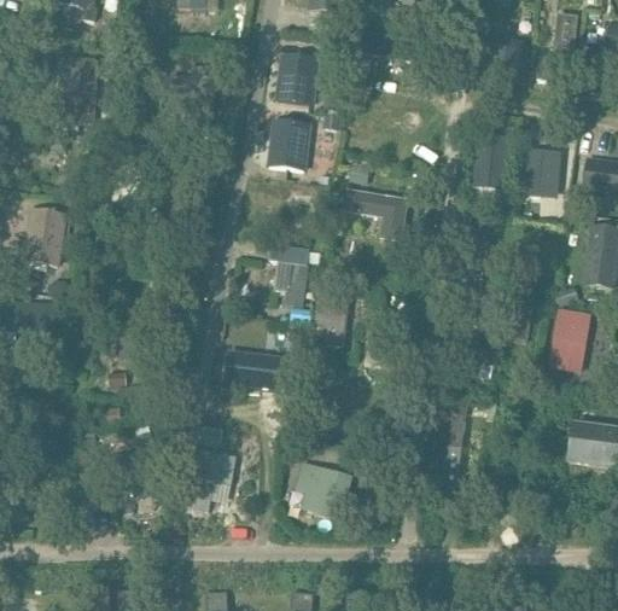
[(94,6),(94,0),(64,0),(77,3),(85,7),(83,18),(97,19),(98,7),(94,6)]
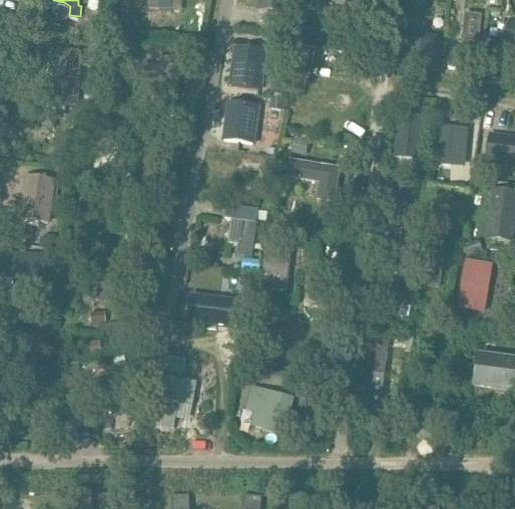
[(287,9),(288,0),(255,0),(254,6),(287,9)]
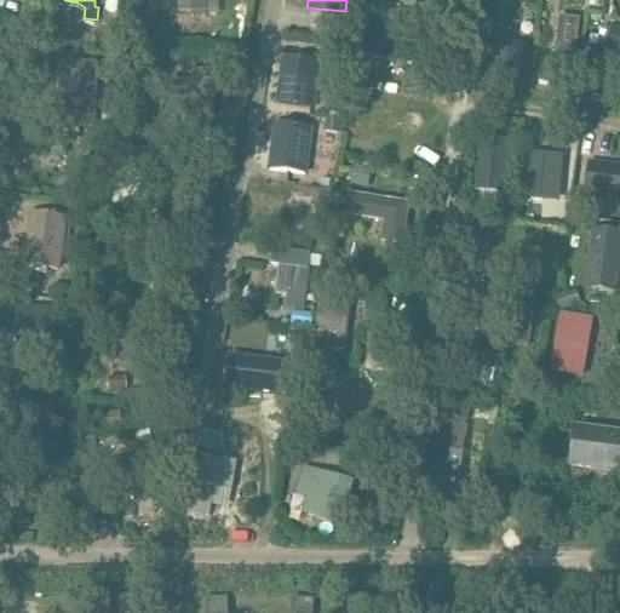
[(449,17),(451,0),(417,0),(415,13),(449,17)]
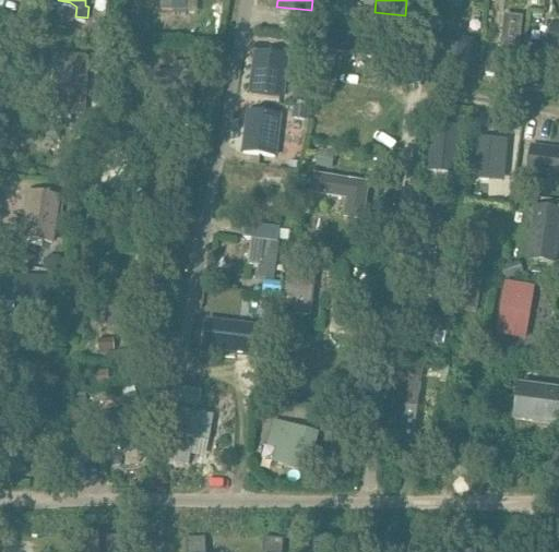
[(522,75),(527,10),(503,8),(501,48),(488,47),(487,72),(522,75)]
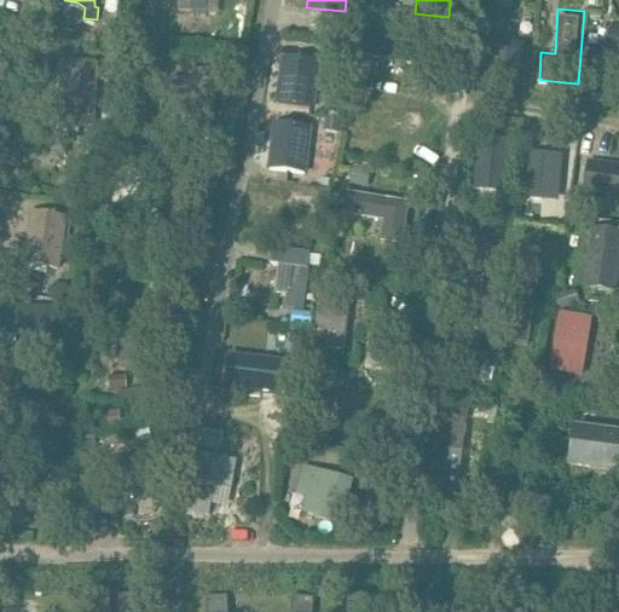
[(106,24),(106,29),(109,33),(114,34),(117,30),(119,26),(116,22),(111,21),(106,24)]
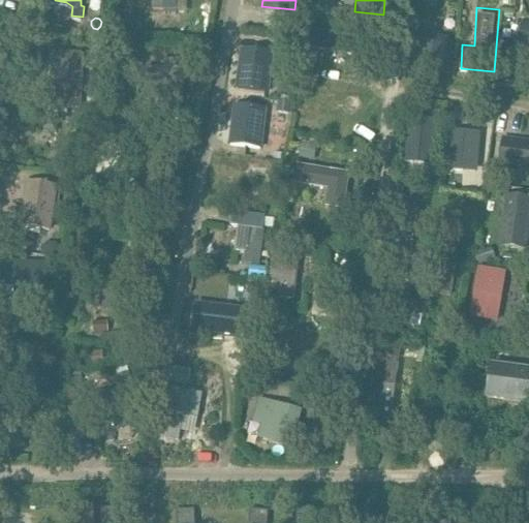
[(520,34),(520,37),(528,38),(528,19),(522,19),(521,22),(520,34)]
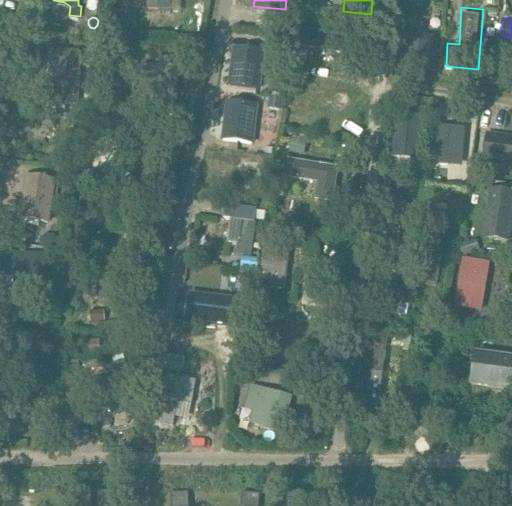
[(295,23),(293,41),(348,50),(351,33),(295,23)]
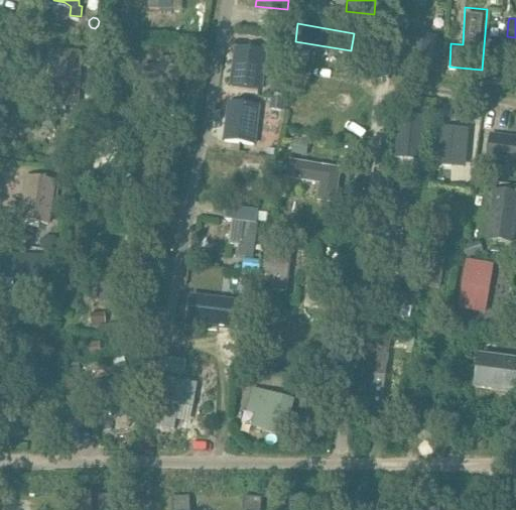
[(442,37),(437,31),(410,28),(404,33),(400,67),(438,71),(442,37)]
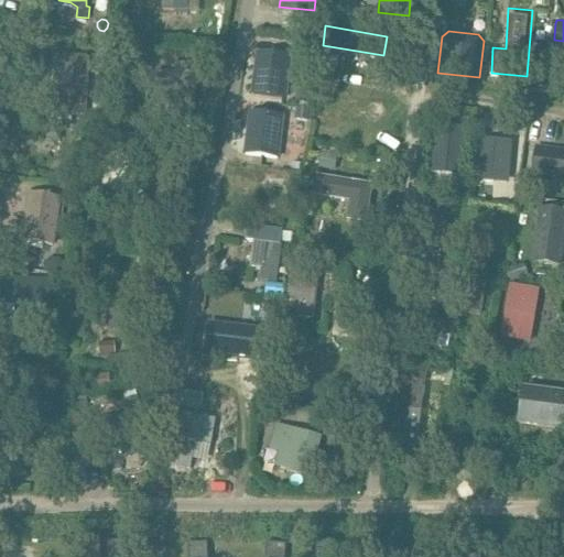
[(258,45),(251,89),(283,94),(290,50),(258,45)]
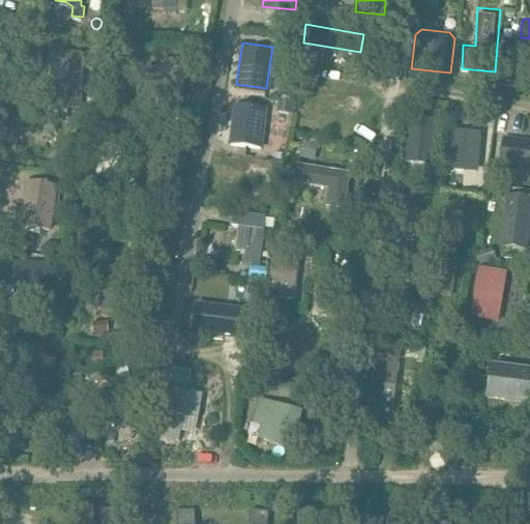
[(81,107),(83,49),(52,48),(50,106),(52,106),(52,110),(66,111),(66,107),(81,107)]
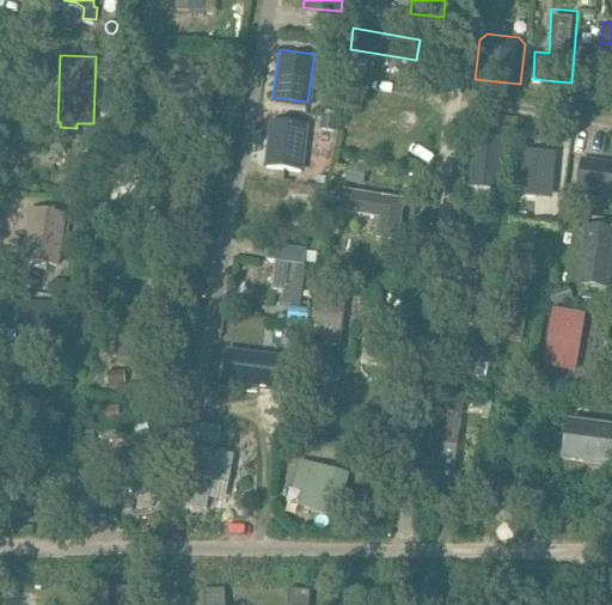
[(213,71),(201,71),(201,62),(188,62),(188,71),(166,71),(166,109),(199,109),(200,83),(214,83),(213,71)]
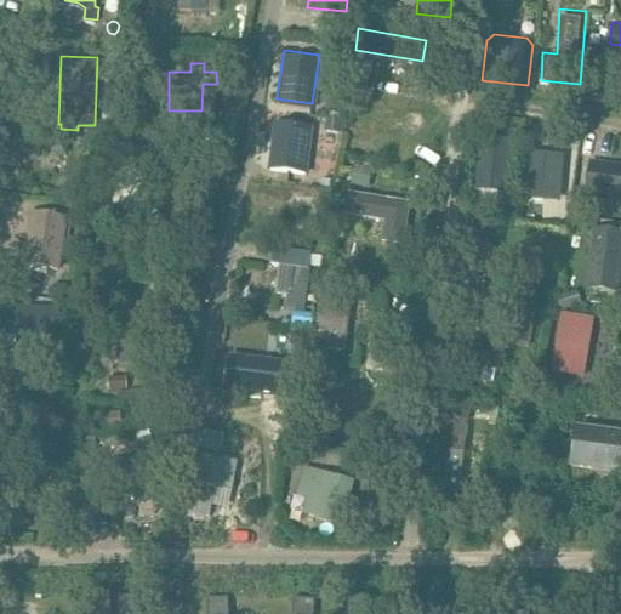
[(586,67),(585,83),(602,84),(603,68),(586,67)]
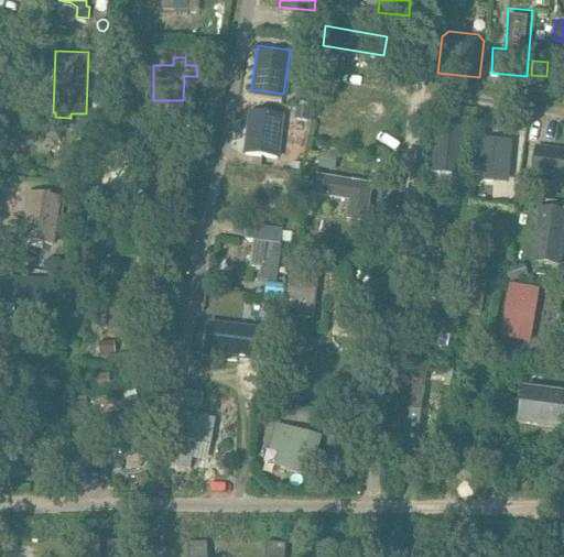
[(318,63),(316,76),(332,77),(333,65),(318,63)]
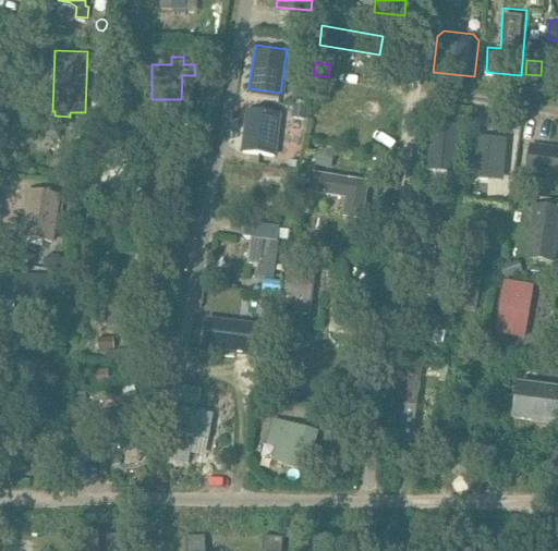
[(276,152),(283,110),(247,105),(240,147),(276,152)]
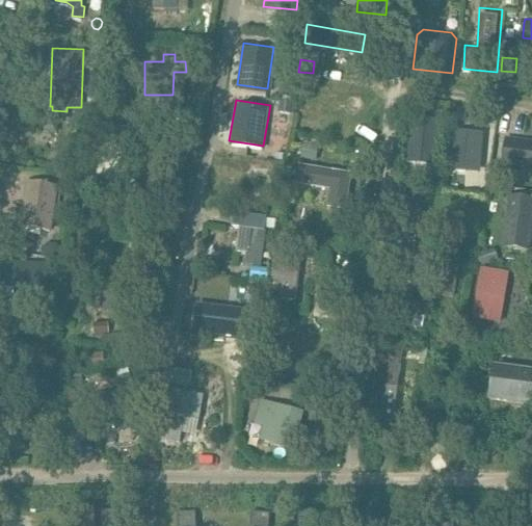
[(437,161),(442,119),(411,115),(407,159),(437,161)]
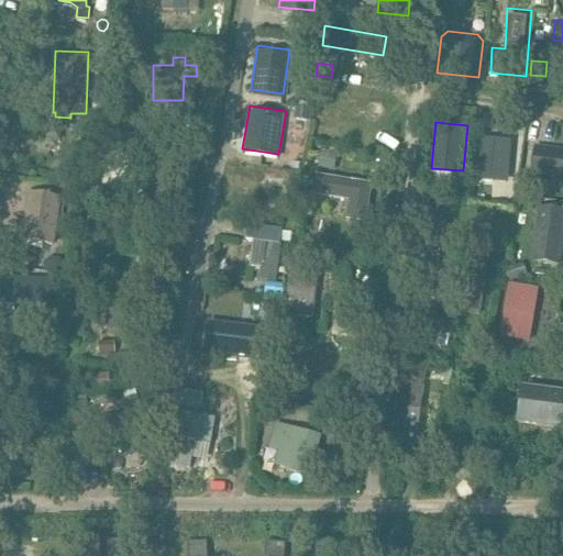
[(510,179),(515,136),(478,132),(473,175),(510,179)]
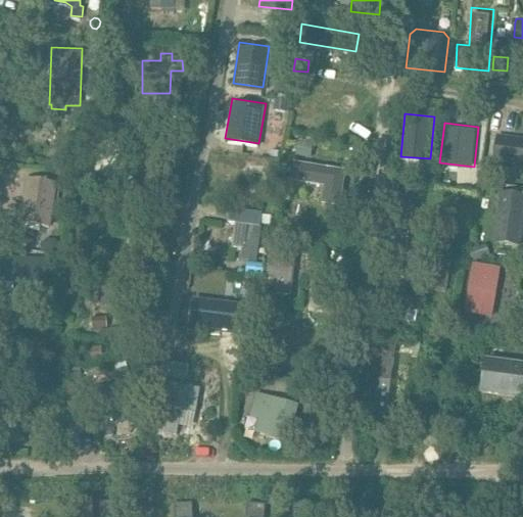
[(522,168),(522,136),(494,134),(491,166),(522,168)]
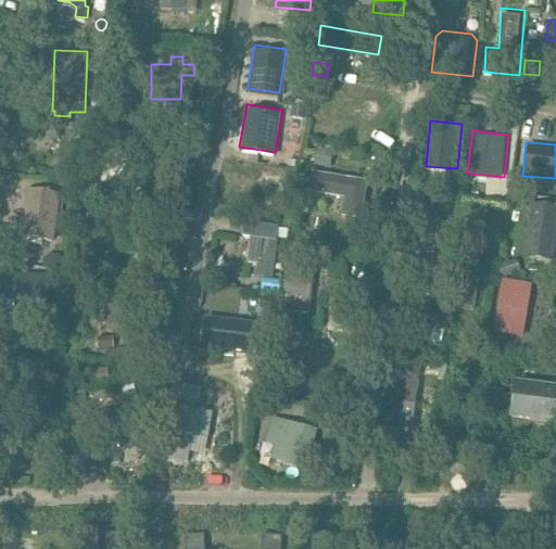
[(317,144),(315,161),(330,164),(333,147),(317,144)]
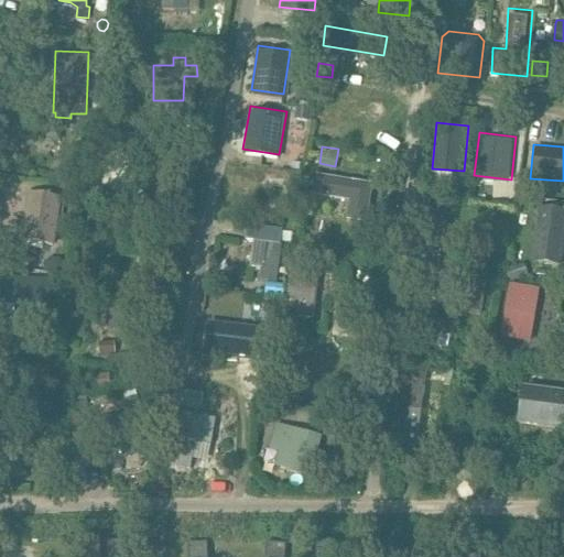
[(311,183),(308,205),(340,209),(343,196),(350,197),(347,216),(367,218),(372,181),(318,172),(316,183),(311,183)]
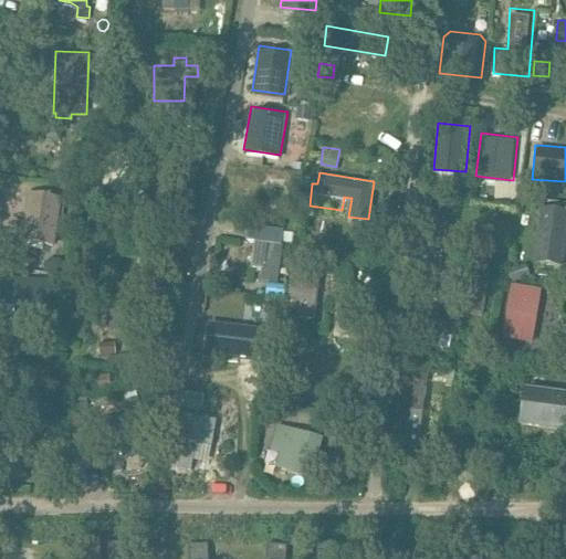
[(29,192),(22,240),(53,244),(60,197),(29,192)]
